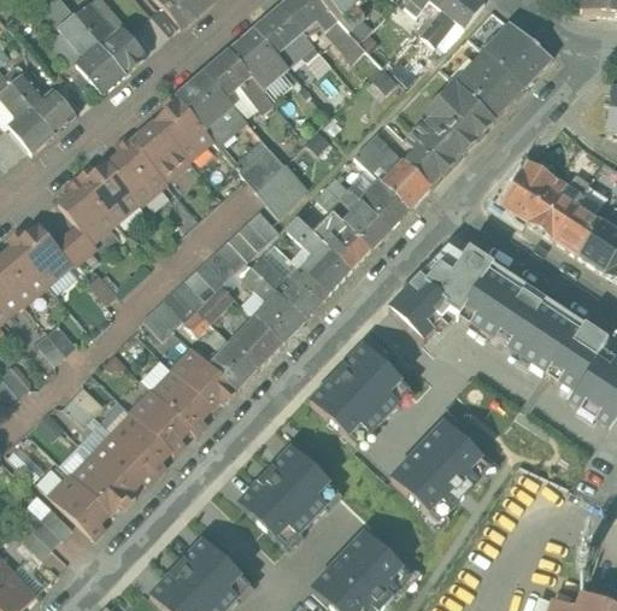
[(75,15),(62,0),(36,0),(59,28),(74,15),(75,15)]
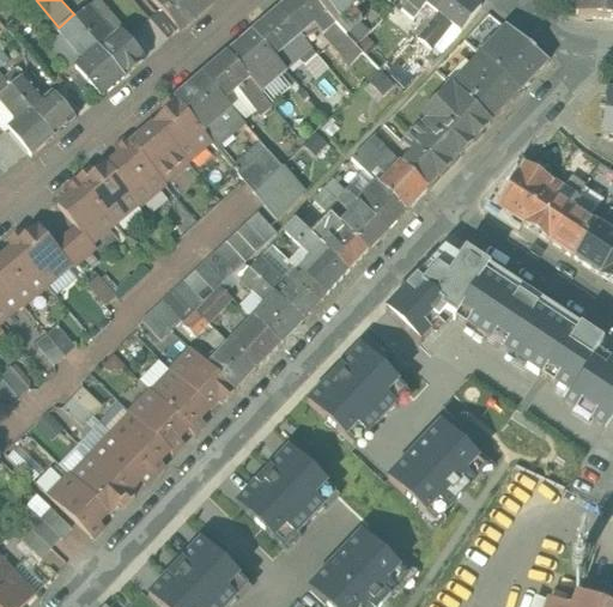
[(157,0),(161,4),(178,24),(178,25),(210,0),(157,0)]
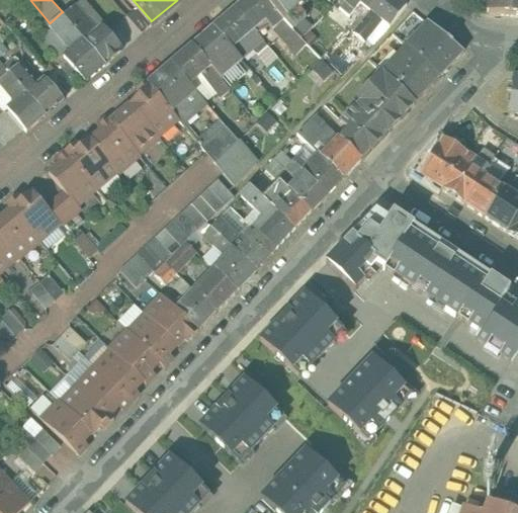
[(275,7),(269,0),(239,0),(235,4),(253,26),(254,25),(265,16),(273,24),(282,15),(275,7)]
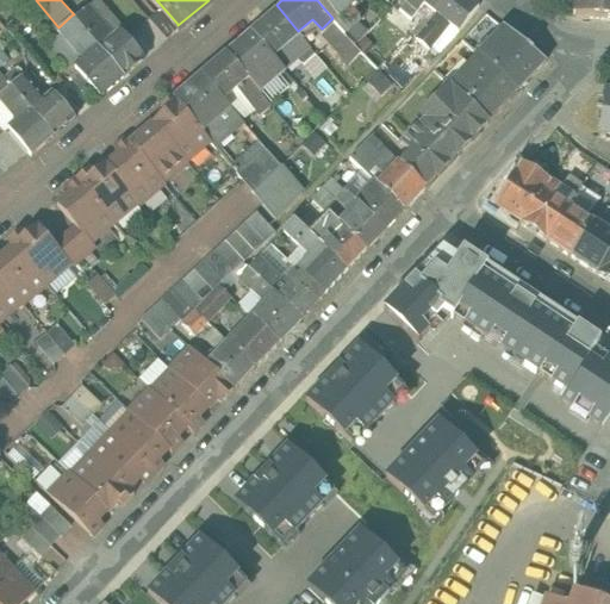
[(317,0),(324,8),(332,18),(334,19),(349,7),(348,5),(354,0),(317,0)]
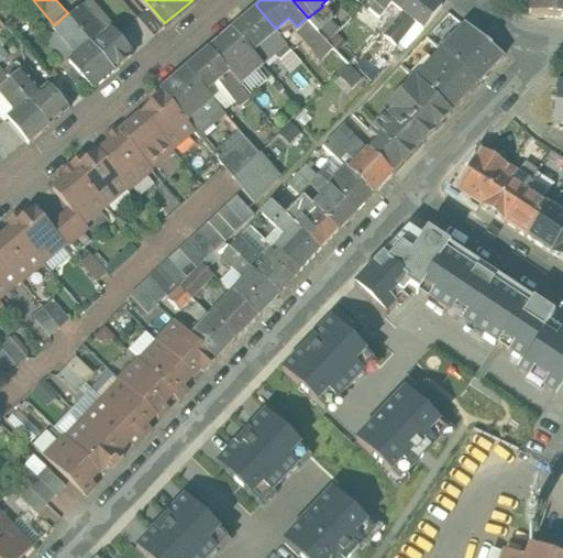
[(372,0),(368,4),(378,12),(388,0),(393,0),(399,6),(403,0),(372,0)]
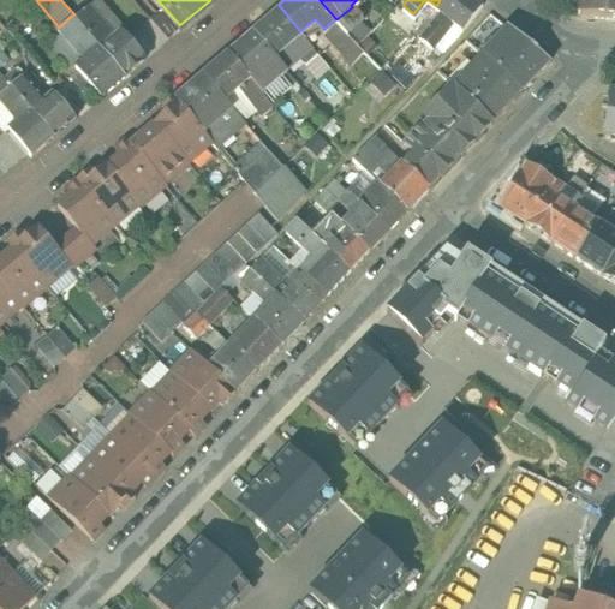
[(482,3),(479,0),(440,0),(436,6),(439,9),(418,34),(429,42),(433,45),(453,19),(463,28),(482,3)]
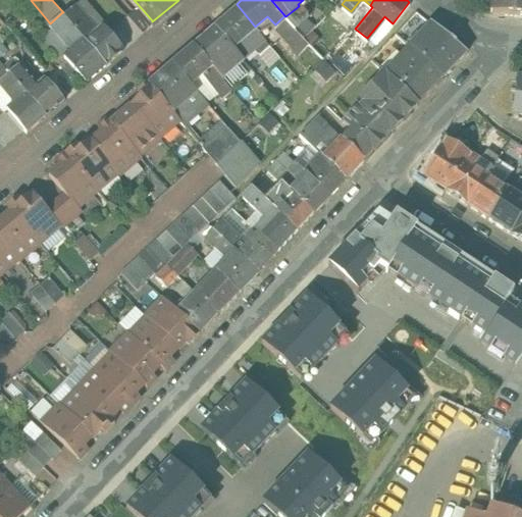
[(493,0),(492,10),(521,13),(521,0),(493,0)]
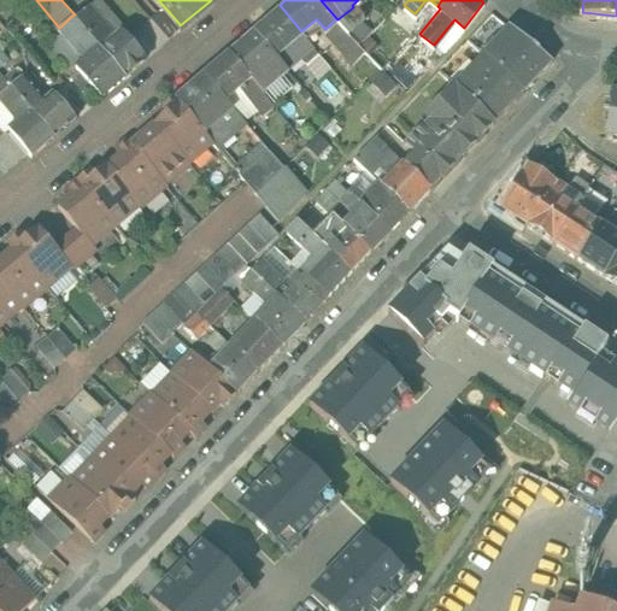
[(113,33),(88,3),(75,15),(74,15),(123,74),(146,56),(121,27),(113,33)]
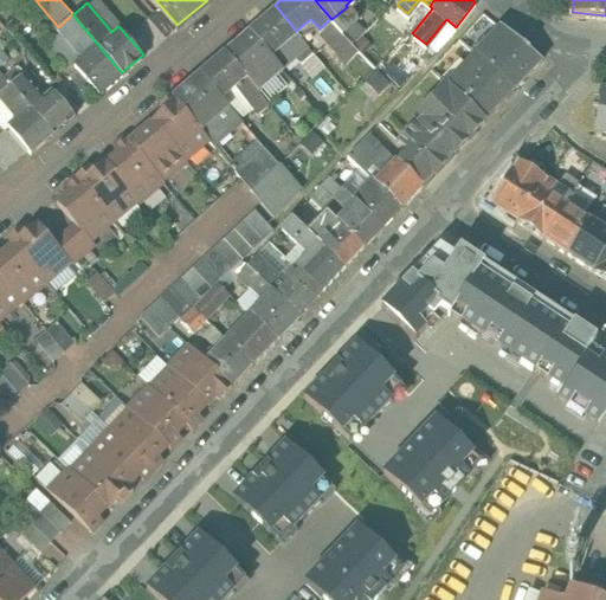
[(176,24),(159,4),(148,13),(166,33),(176,24)]
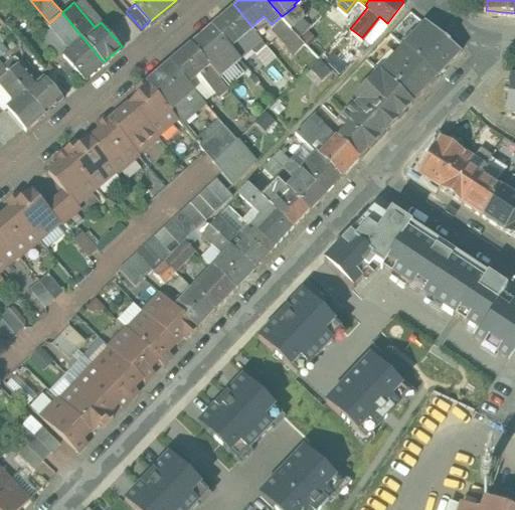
[(261,35),(252,25),(251,26),(233,4),(212,22),(230,43),(231,43),(238,51),(239,52),(243,49),(236,39),(242,34),(250,43),(261,35)]
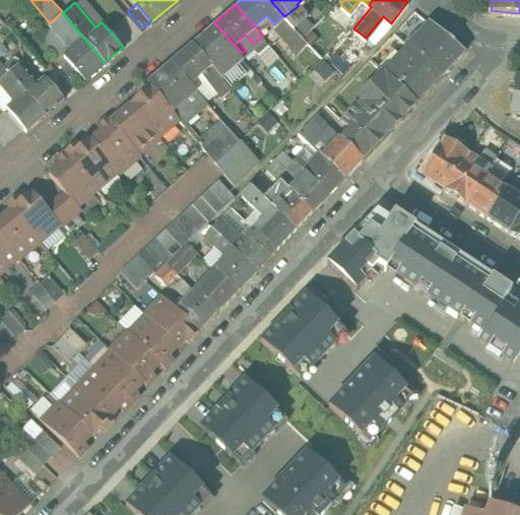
[(104,62),(62,12),(50,23),(71,48),(65,54),(85,78),(104,62)]
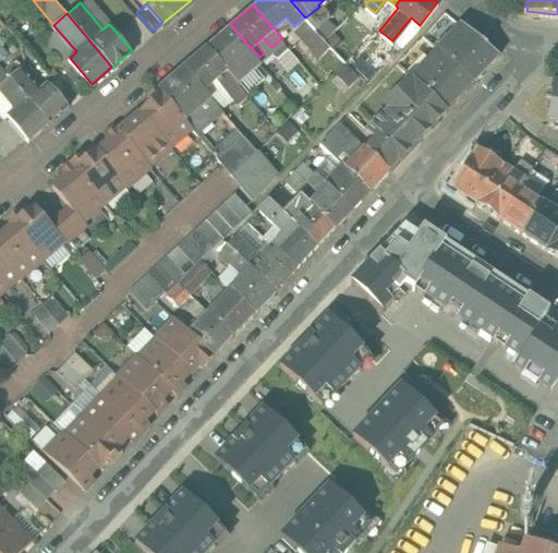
[(305,17),(304,16),(294,26),(319,53),(330,43),(305,17)]
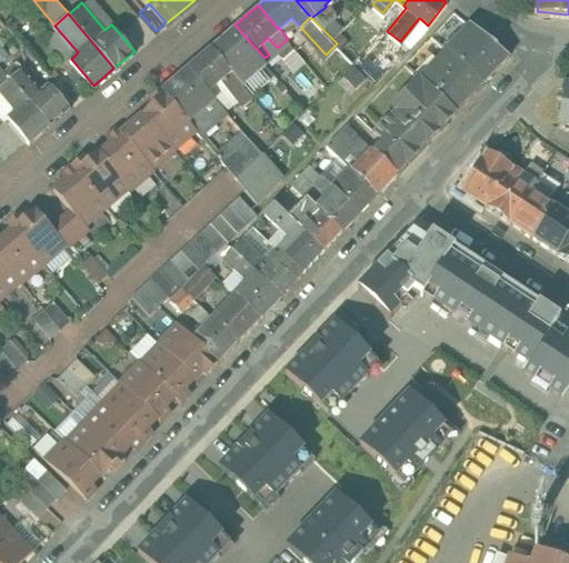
[(509,53),(469,20),(446,46),(482,81),(509,53)]
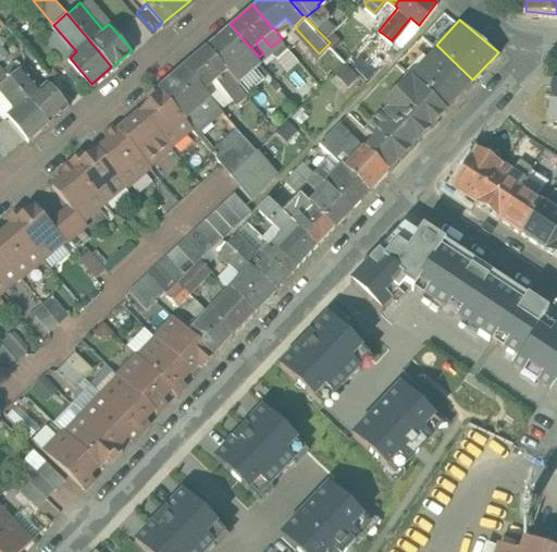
[(230,24),(206,44),(226,66),(227,66),(234,75),(258,56),(250,47),(249,47),(230,24)]
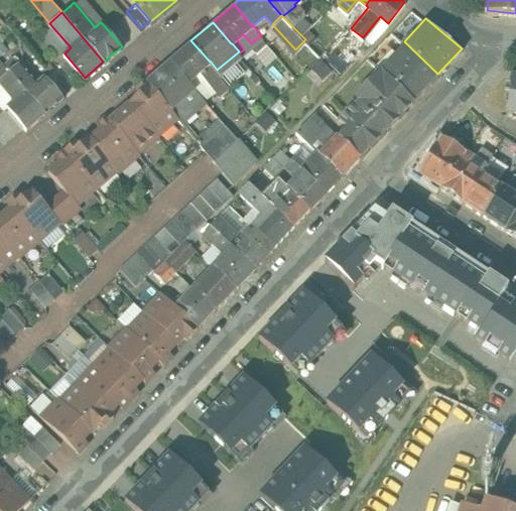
[(360,35),(351,28),(346,35),(354,42),(360,35)]
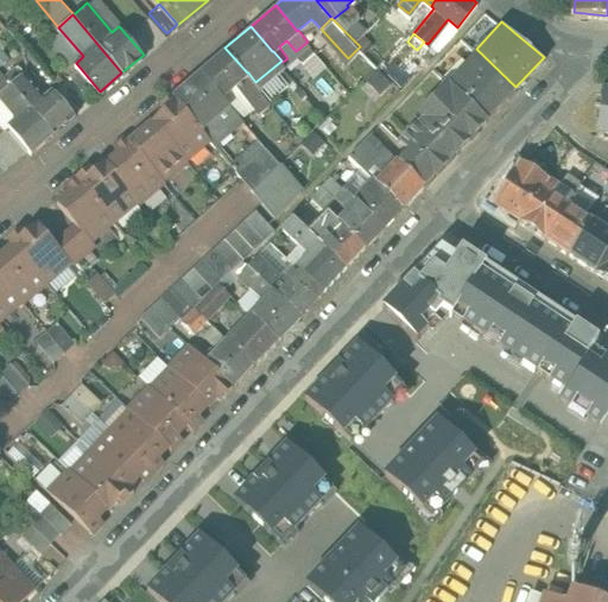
[(225,48),(200,69),(222,95),(236,82),(249,99),(254,95),(261,89),(255,82),(248,73),(247,73),(225,48)]
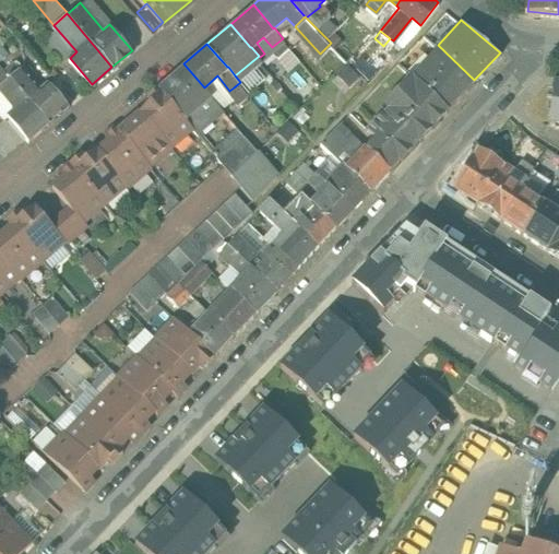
[(300,58),(288,45),(280,54),(290,67),(300,58)]
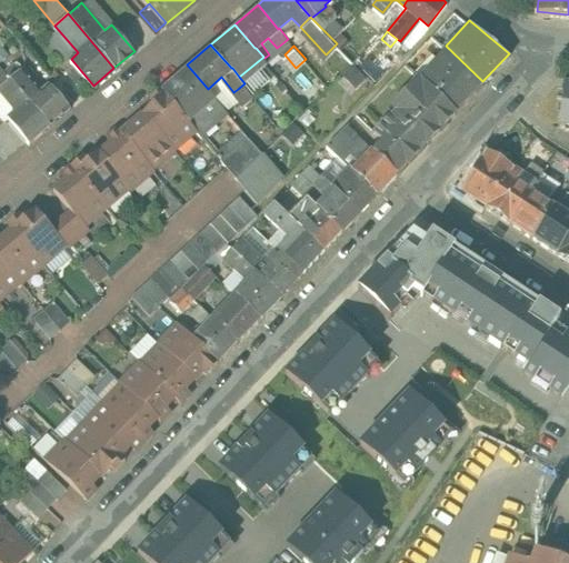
[(482,81),(446,46),(419,74),(423,78),(456,109),(482,81)]
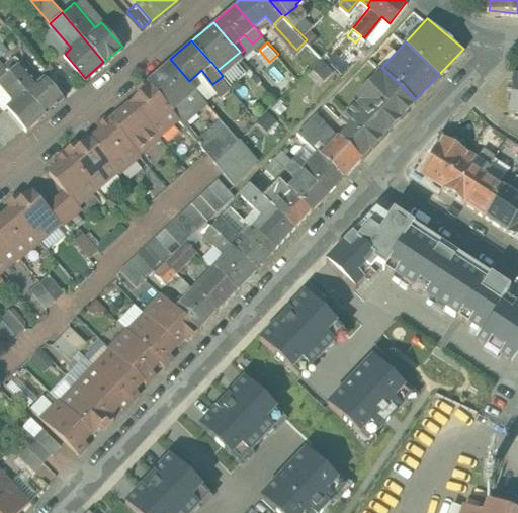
[(316,51),(307,60),(310,64),(319,55),(316,51)]
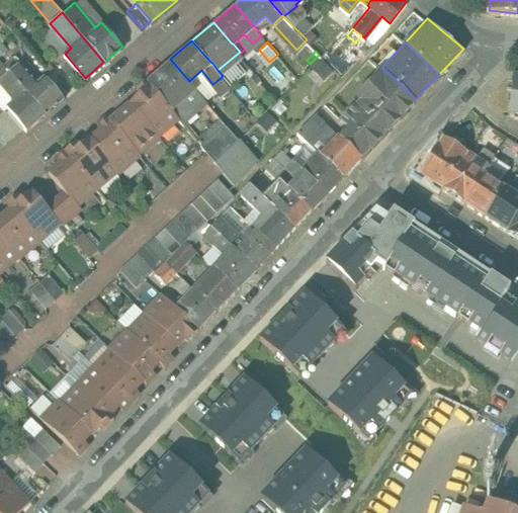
[(37,80),(15,54),(4,63),(46,111),(63,96),(45,74),(37,80)]
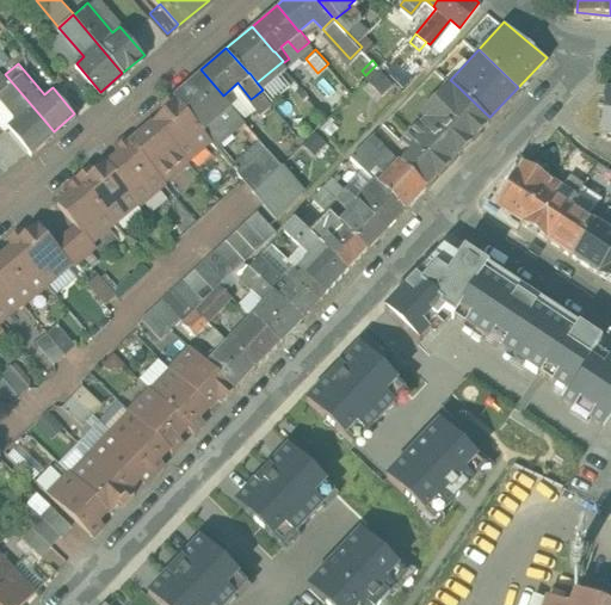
[(5,74),(0,68),(0,97),(17,117),(10,124),(29,147),(31,150),(54,131),(5,74)]
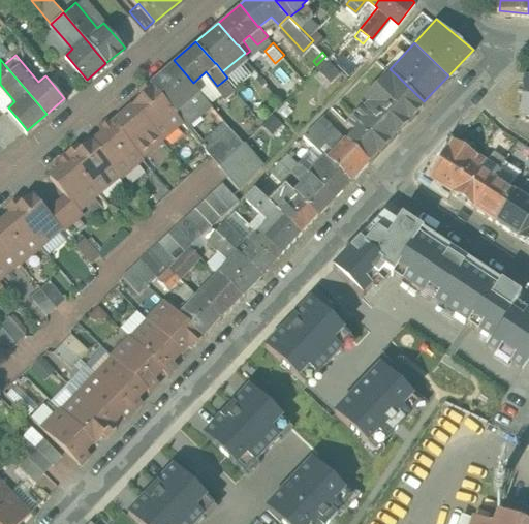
[(193,83),(174,60),(151,79),(170,101),(193,83)]
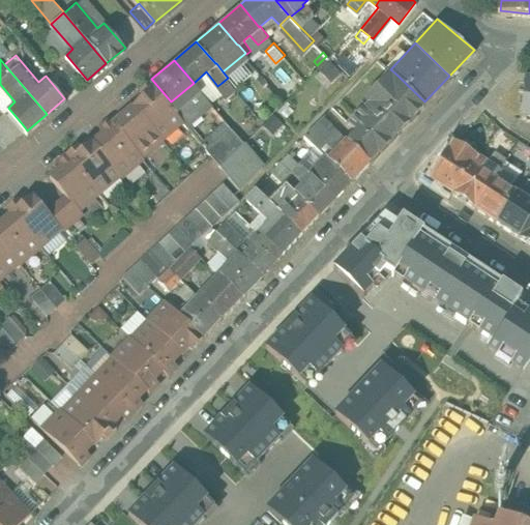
[(394,73),(365,104),(395,132),(424,101),(394,73)]
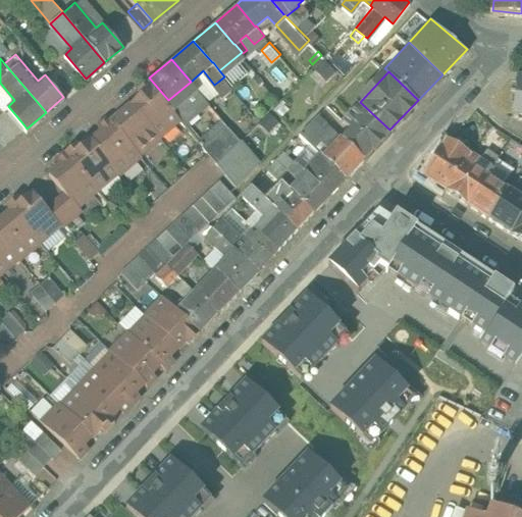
[(521,74),(516,74),(512,113),(521,114),(521,74)]
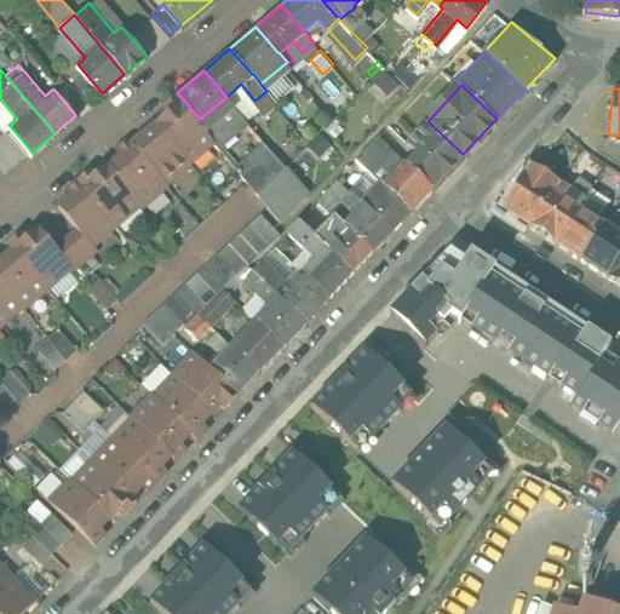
[(276,102),(267,91),(259,97),(269,108),(276,102)]
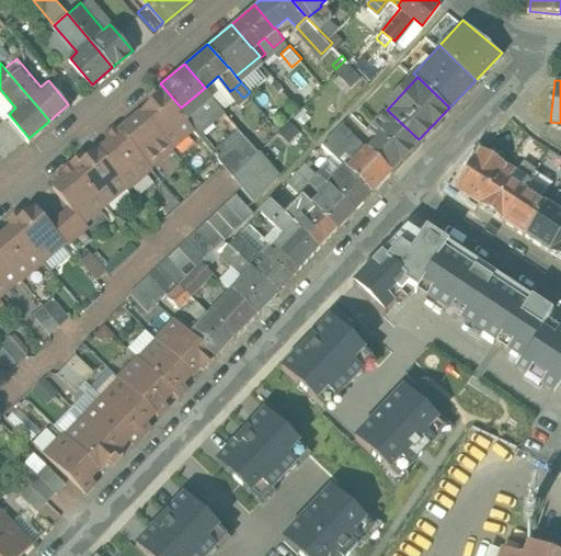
[(191,124),(158,86),(148,94),(152,99),(140,109),(169,143),(191,124)]
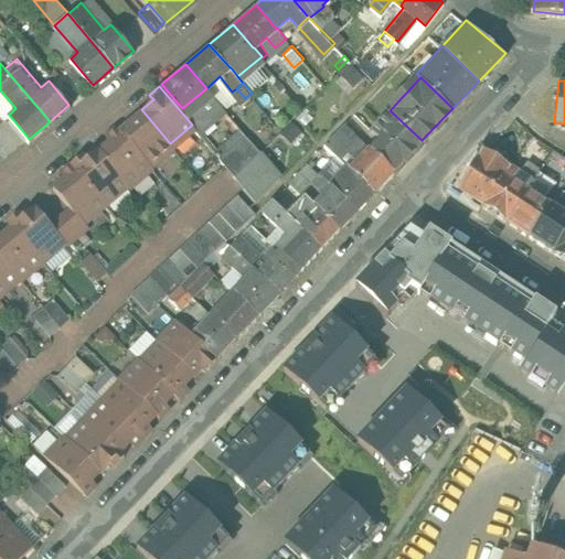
[(170,143),(141,109),(119,128),(149,163),(171,144),(170,143)]
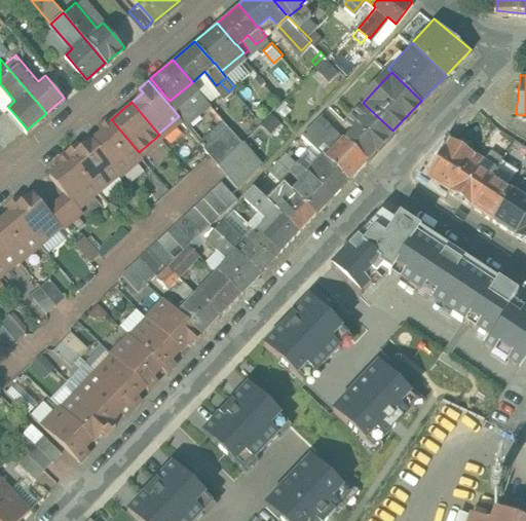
[(392,131),(363,103),(346,120),(359,132),(349,142),(367,158),(392,131)]
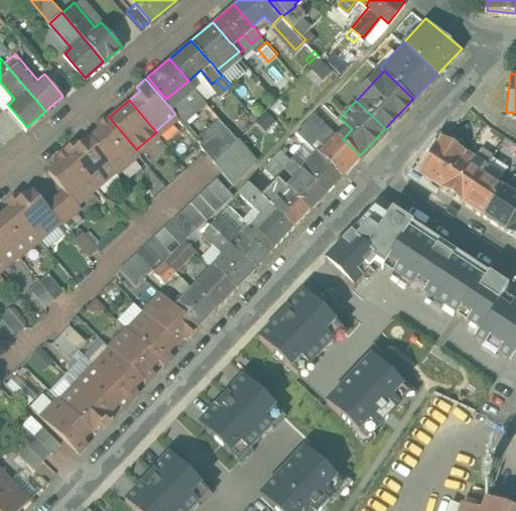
[(8,105),(0,111),(0,144),(24,124),(8,105)]
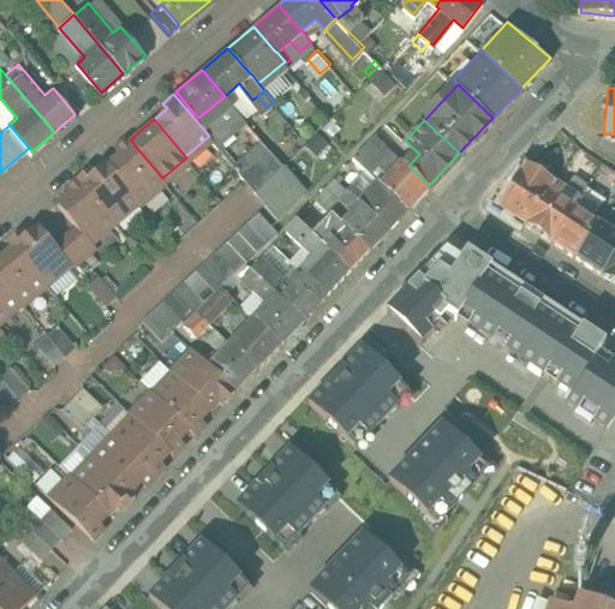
[(130,139),(126,136),(115,145),(120,150),(107,161),(137,197),(139,199),(163,179),(130,139)]
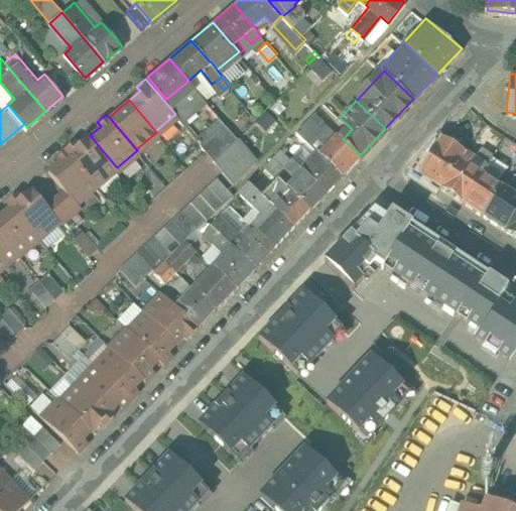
[(343,139),(325,122),(321,125),(310,115),(296,130),(316,149),(342,174),(360,155),(343,139)]
